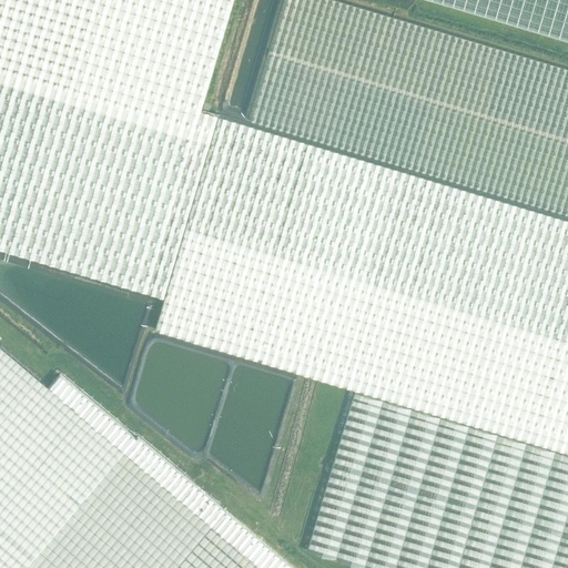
[(567,219),(530,209),(201,110),(233,0),(0,0),(0,249),(164,297),(155,327),(567,450),(567,219)]
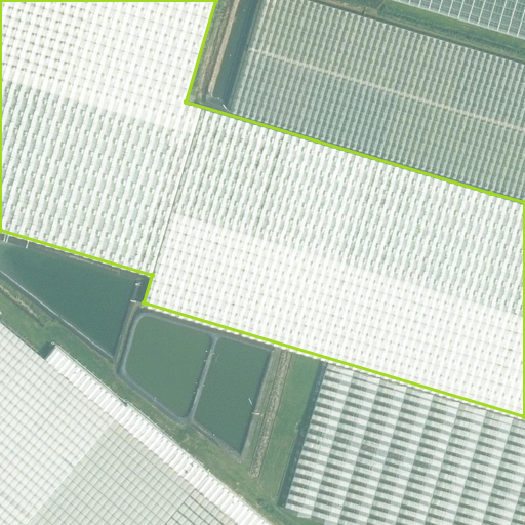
[(524,64),(486,52),(311,0),(261,0),(230,111),(499,191),(524,198),(524,64)]
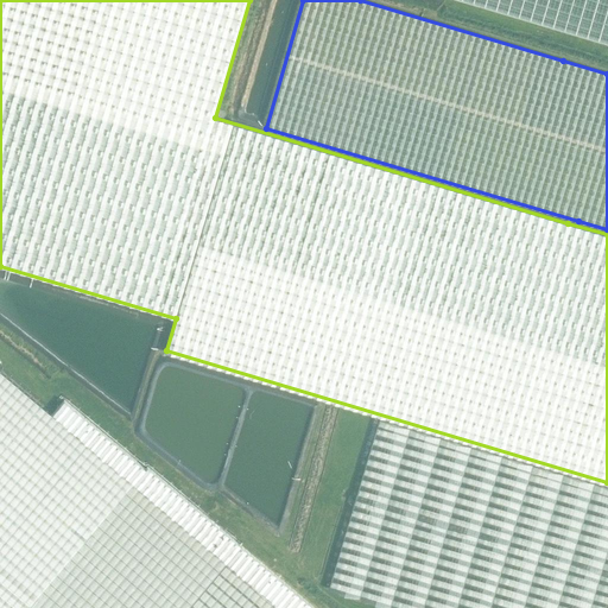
[(607,0),(467,0),(607,42),(607,0)]
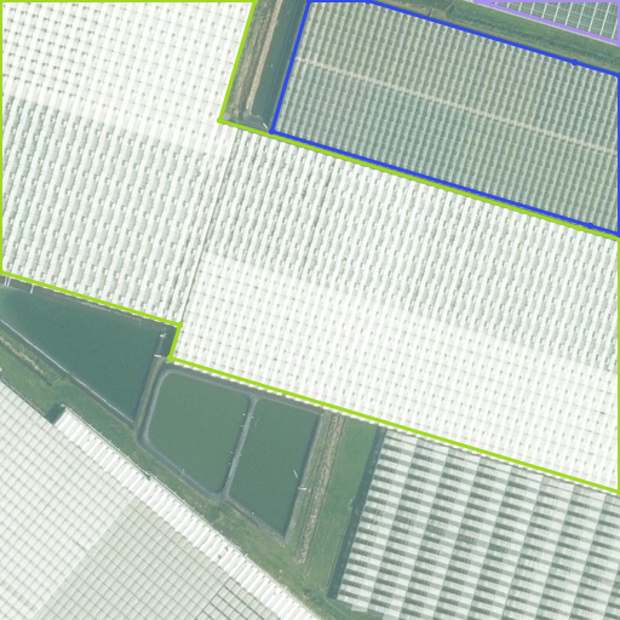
[(76,442),(0,377),(0,619),(321,619),(150,476),(148,478),(89,429),(76,442)]
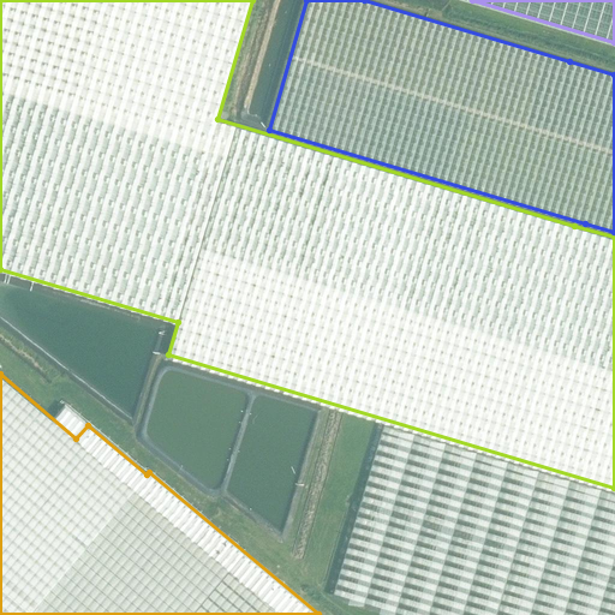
[(614,614),(614,491),(433,437),(383,423),(333,596),(398,614),(614,614)]
